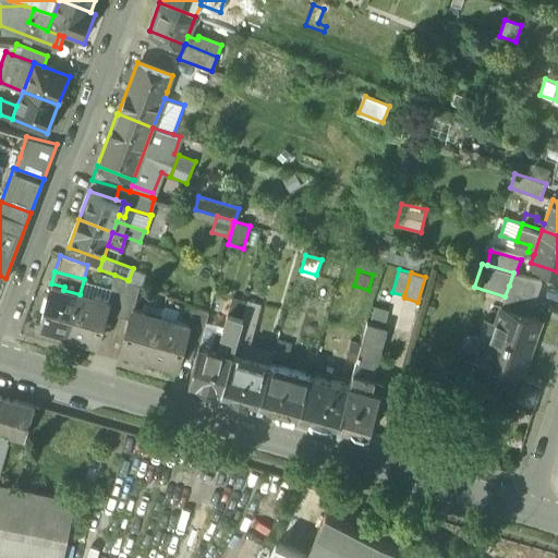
[(513,273),(509,286),(536,294),(541,280),(516,273),(513,273)]
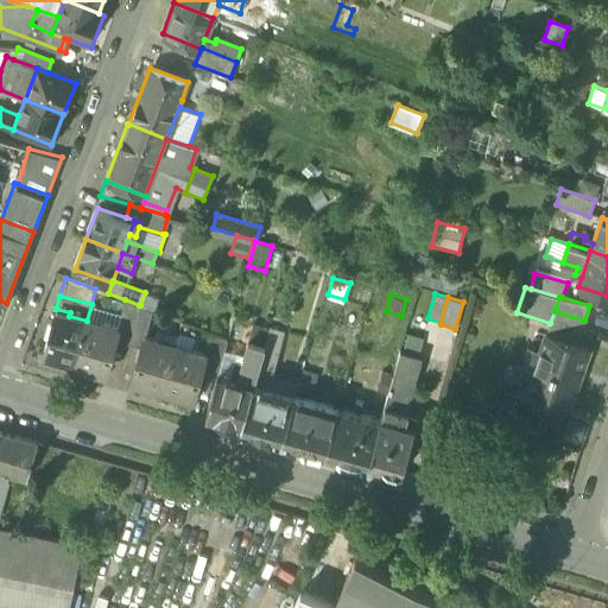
[(113,342),(127,347),(139,305),(125,299),(121,312),(118,325),(118,327),(113,342)]
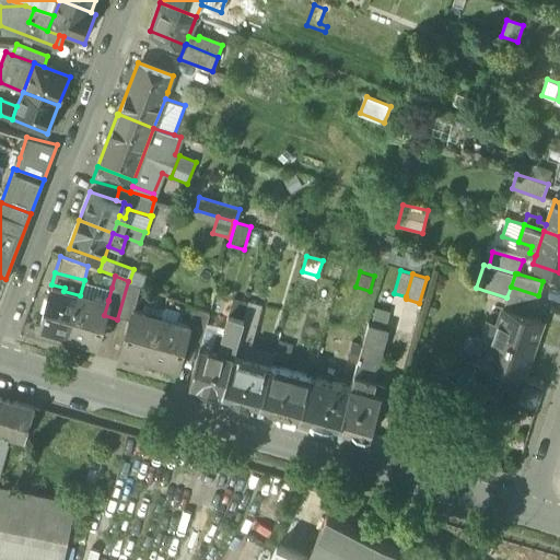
[(112,288),(84,280),(80,295),(95,300),(96,296),(108,300),(112,288)]
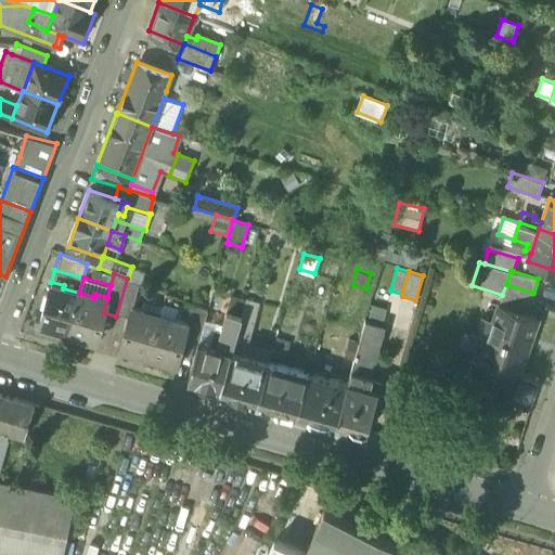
[(128,279),(127,279),(116,317),(130,320),(133,308),(141,284),(128,279)]
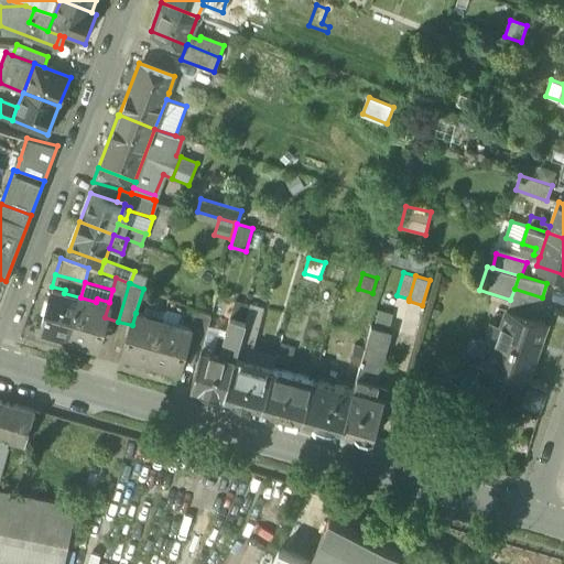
[(69,337),(80,297),(64,293),(65,290),(52,286),(40,328),(69,337)]
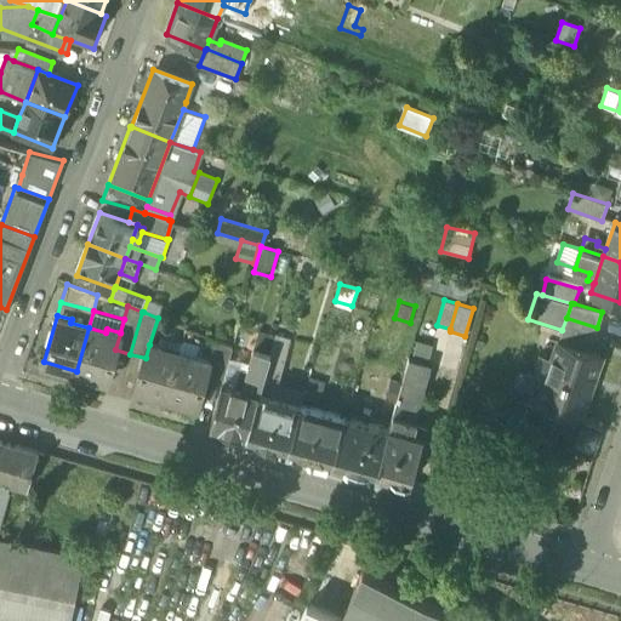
[(590,347),(597,328),(567,318),(562,330),(560,337),(590,347)]
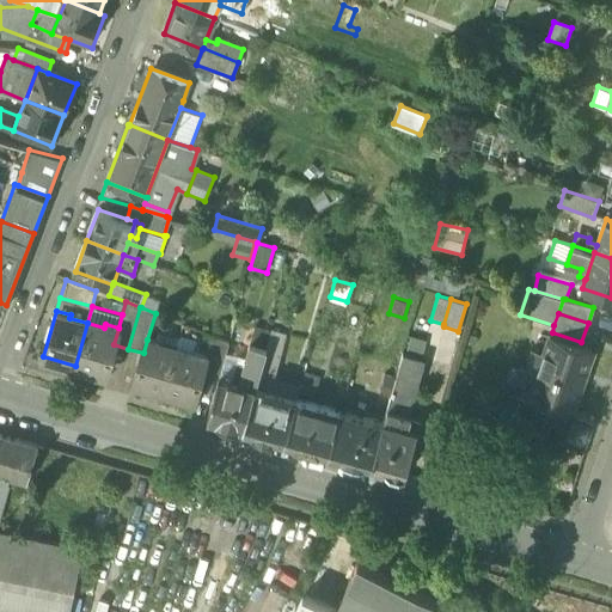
[(104,328),(87,323),(75,366),(105,374),(114,344),(118,329),(118,328),(105,324),(104,328)]
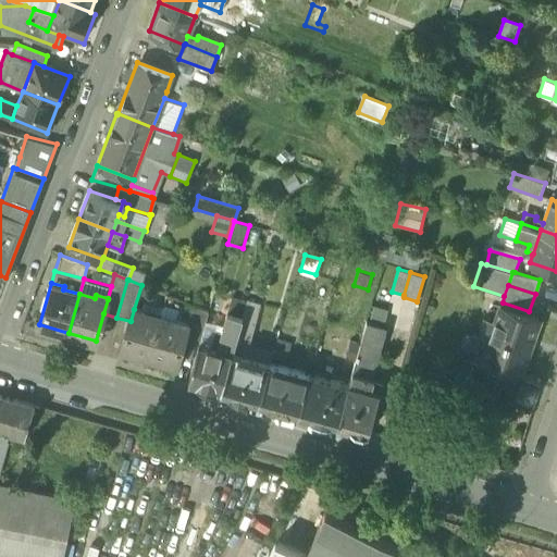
[(234,295),(227,317),(242,321),(247,299),(234,295)]
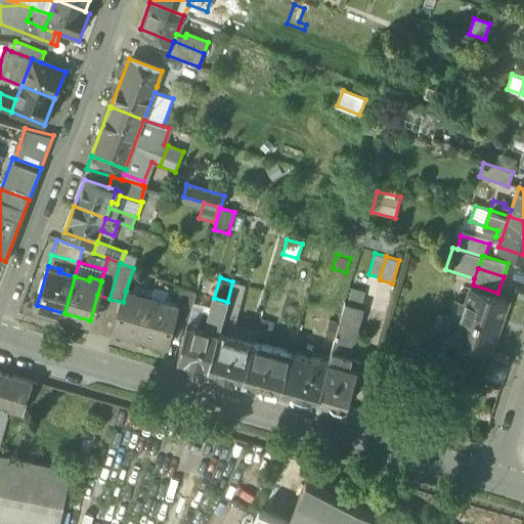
[(232,281),(227,302),(218,334),(230,338),(235,321),(246,286),(232,281)]
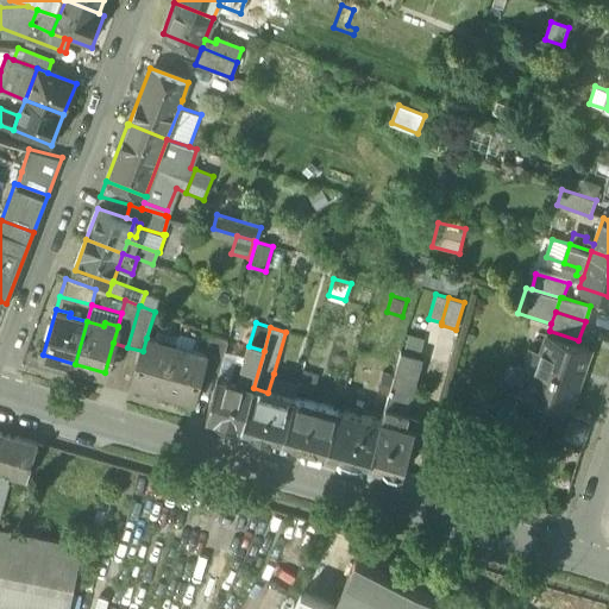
[(203,363),(220,368),(226,349),(228,339),(213,333),(206,356),(203,363)]
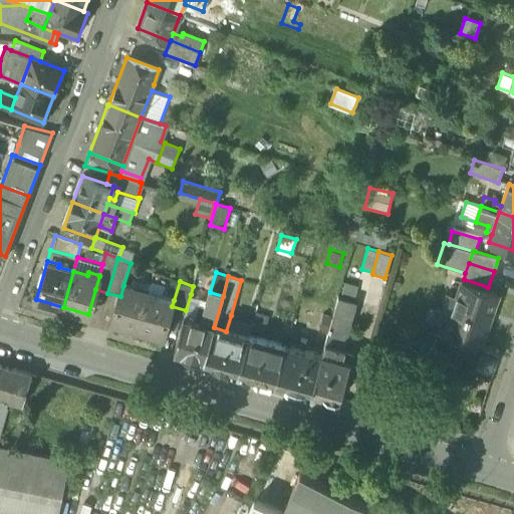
[(358,285),(345,281),(340,295),(354,299),(358,285)]
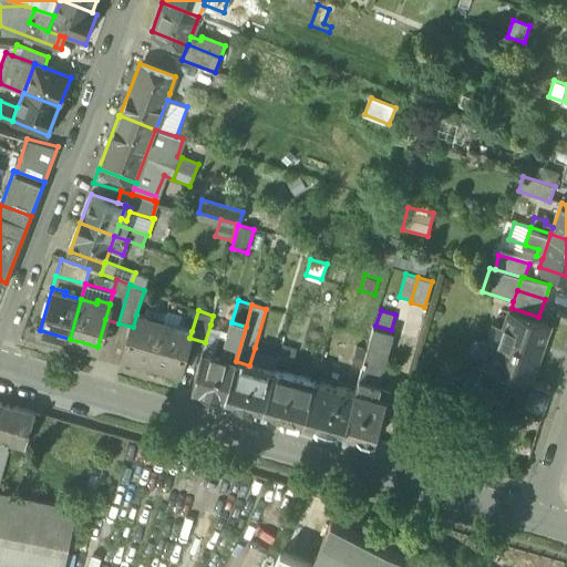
[(490,370),(528,383),(533,370),(531,369),(545,326),(508,312),(490,370)]
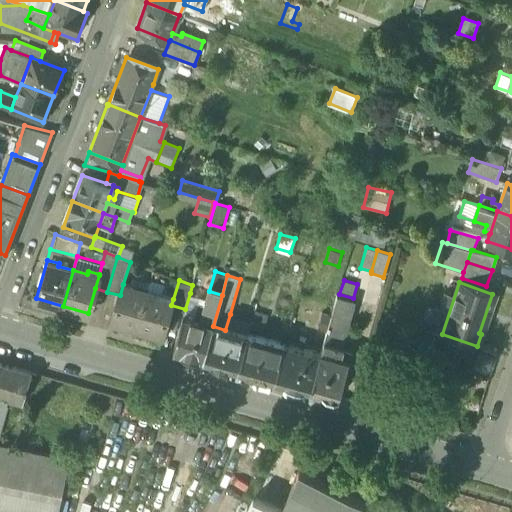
[(111,324),(136,331),(146,295),(133,292),(135,287),(123,284),(120,295),(111,324)]
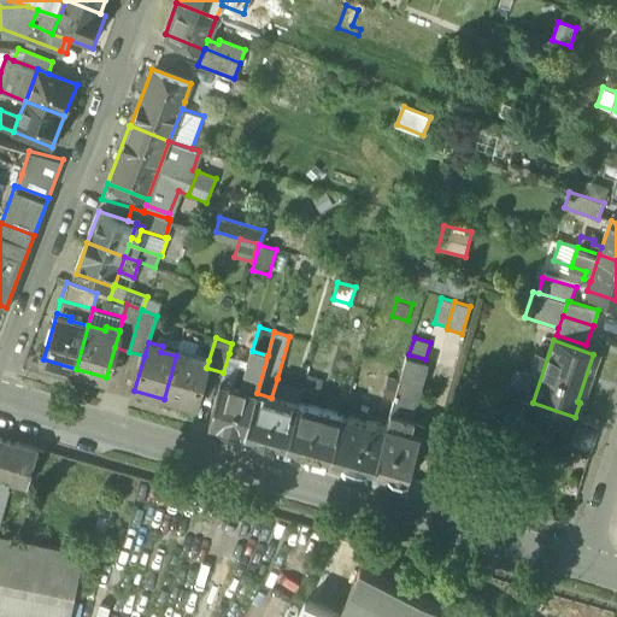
[(252,351),(241,388),(257,393),(268,356),(252,351)]
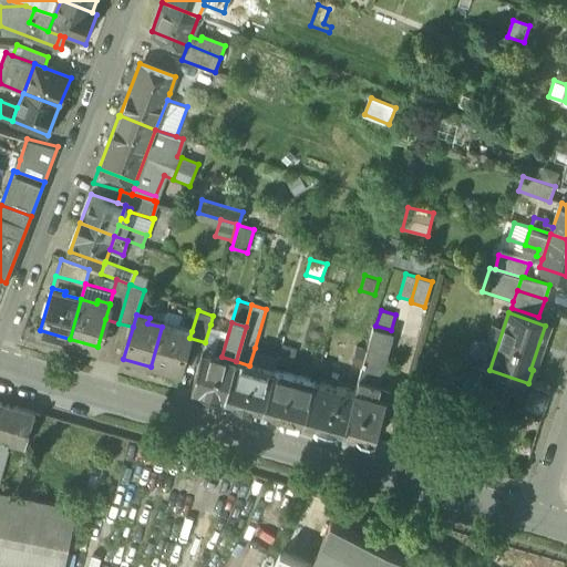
[(222,328),(210,325),(205,342),(204,348),(215,351),(222,328)]
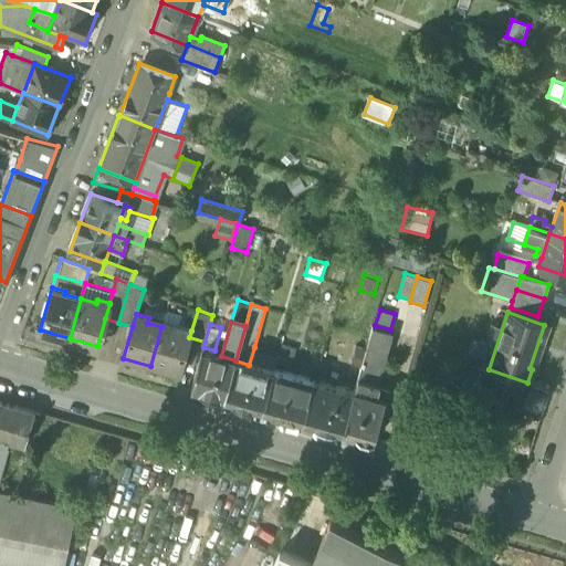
[(178,332),(161,326),(150,366),(179,374),(189,337),(191,331),(179,327),(178,332)]
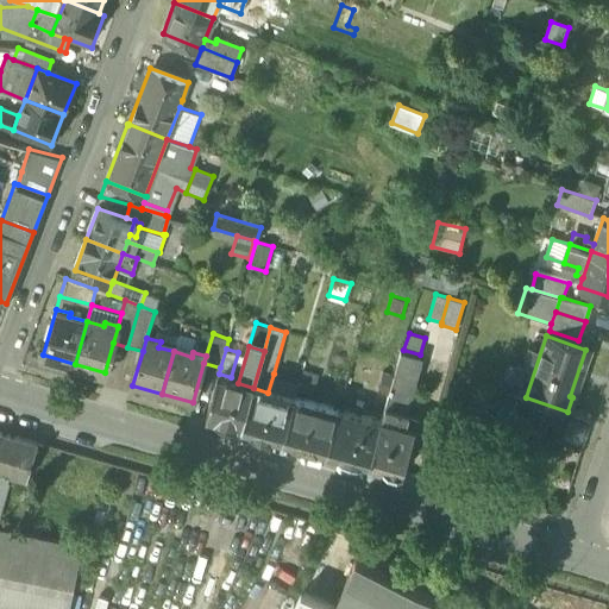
[(401,355),(382,420),(414,429),(416,419),(403,414),(420,359),(401,355)]
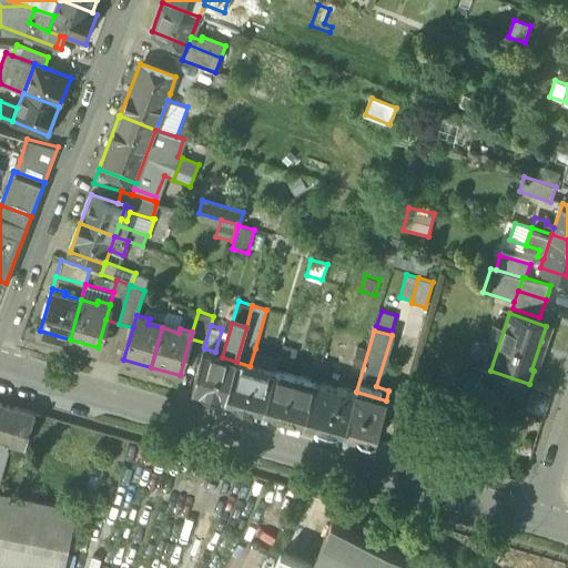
[(250,366),(275,373),(280,356),(255,348),(250,366)]
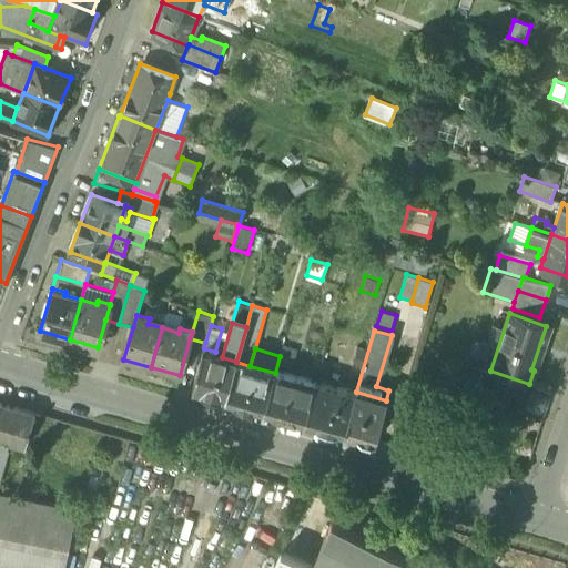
[(226,397),(236,362),(222,357),(202,352),(192,387),(193,388),(226,397)]
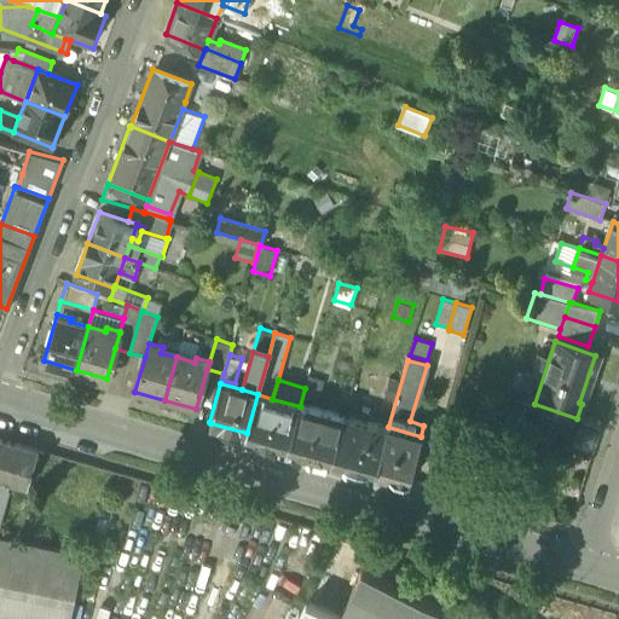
[(272,399),(258,394),(247,433),(289,445),(300,406),(272,399)]
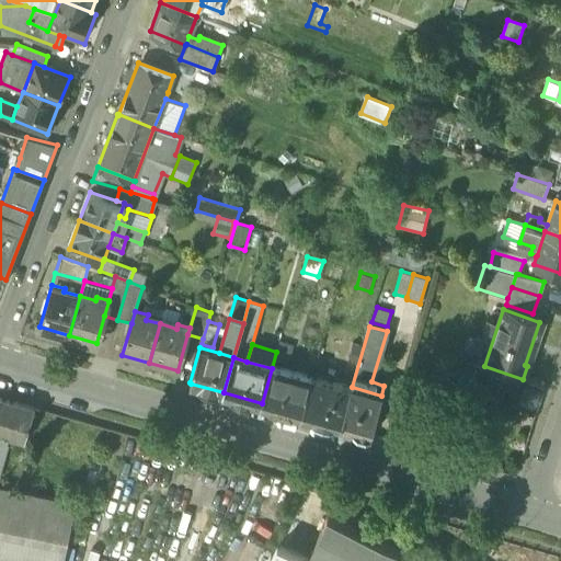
[(311,379),(272,368),(262,403),(301,414),(311,379)]
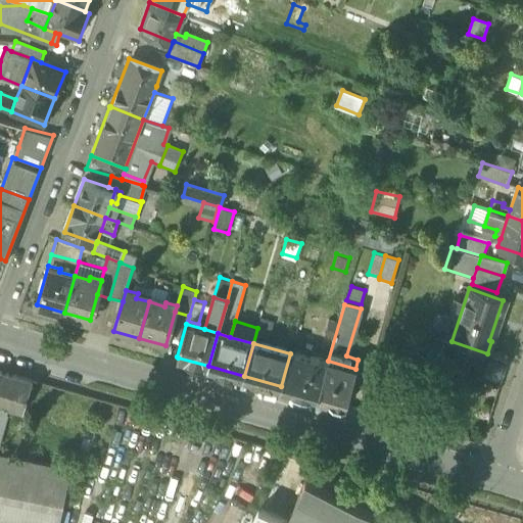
[(327,364),(290,353),(281,386),(318,396),(327,364)]
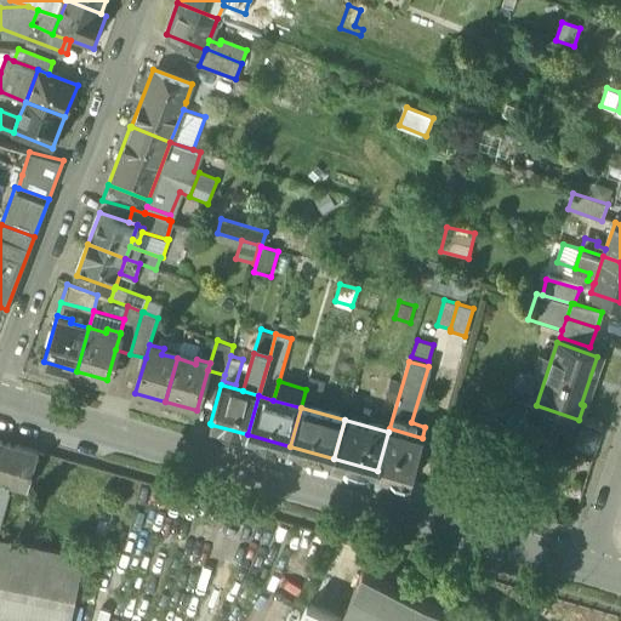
[(573,445),(593,451),(599,433),(579,426),(573,445)]
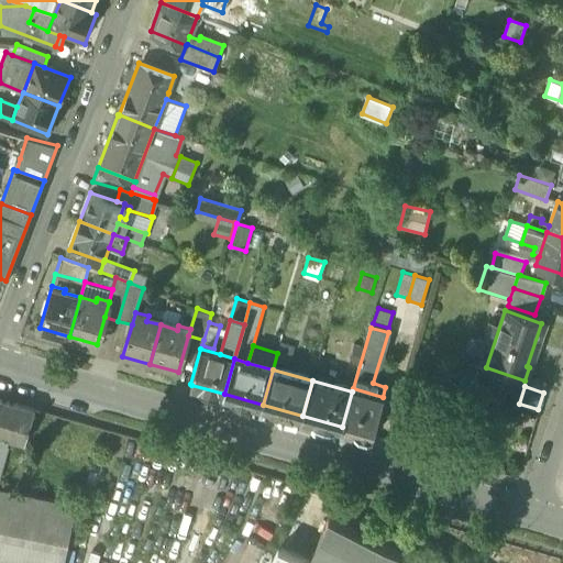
[(353,388),(352,392),(342,427),(372,435),(383,397),(353,388)]
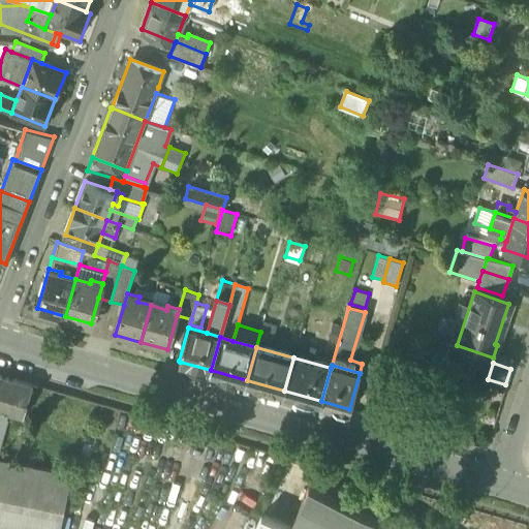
[(0,449),(8,421),(6,419),(8,413),(23,417),(33,384),(0,374),(0,449)]
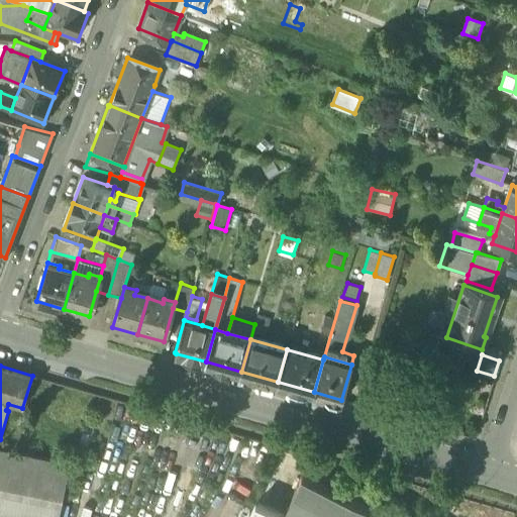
[(0,448),(0,516),(59,516),(71,464),(0,448)]
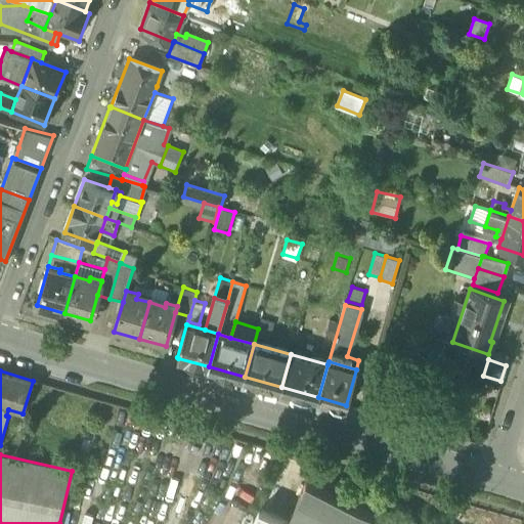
[(401,523),(306,481),(288,522),(259,509),(252,523),(401,523)]
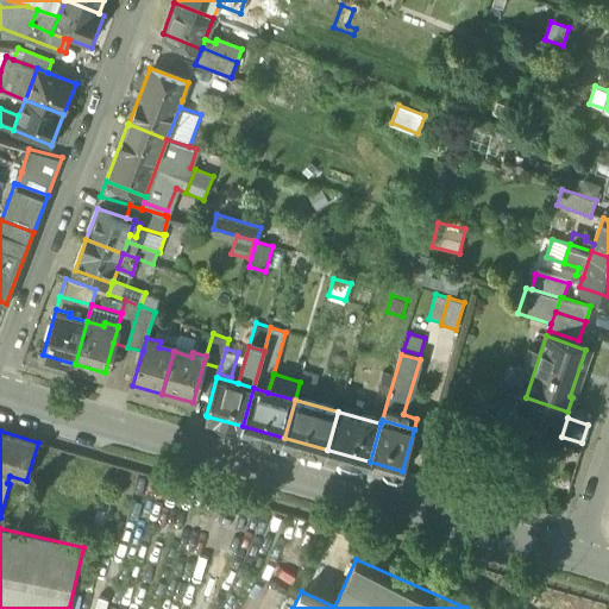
[(532,608),(563,608),(565,604),(539,592),(532,608)]
